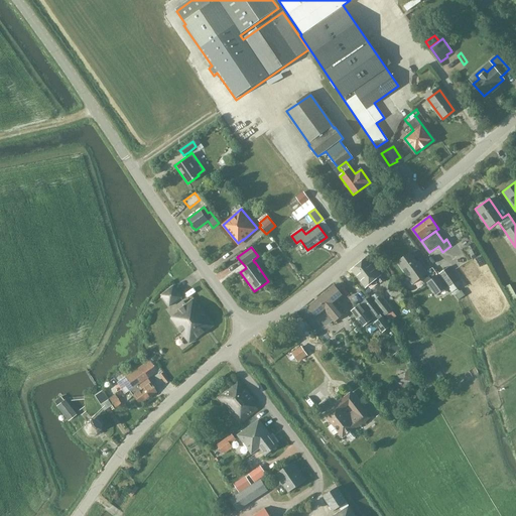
[(430,280),(425,274),(419,266),(417,268),(408,254),(395,262),(412,285),(422,277),(427,282),(426,283),(436,295),(445,288),(435,276),(430,280)]
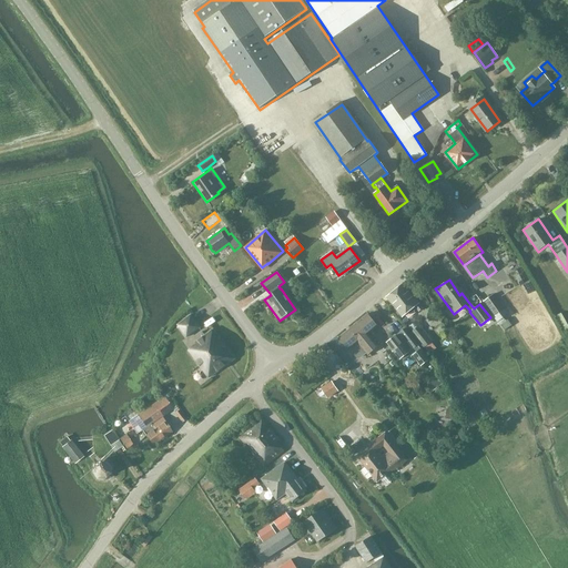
[(423,308),(418,303),(403,284),(386,297),(403,317),(415,307),(418,312),(423,308)]
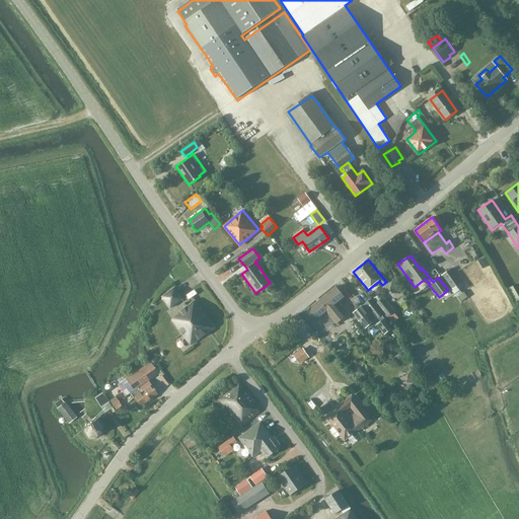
[(465,287),(452,268),(441,276),(454,295),(454,294),(456,297),(457,297),(460,302),(467,297),(461,289),(465,287)]
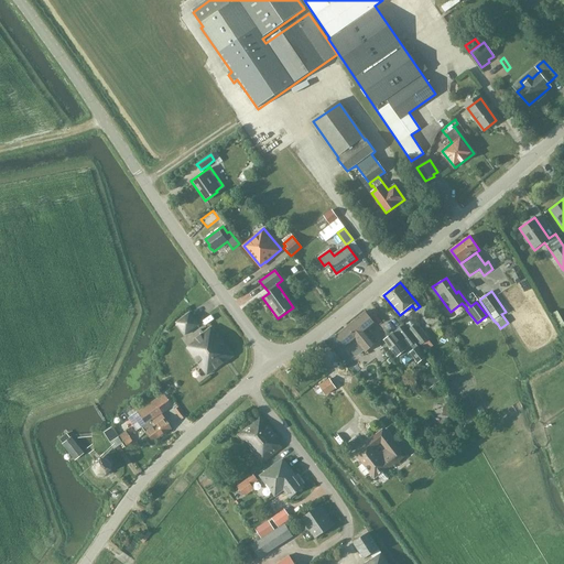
[(367,333),(376,325),(364,311),(335,337),(346,349),(348,348),(355,356),(357,356),(364,351),(365,353),(376,344),(367,333)]
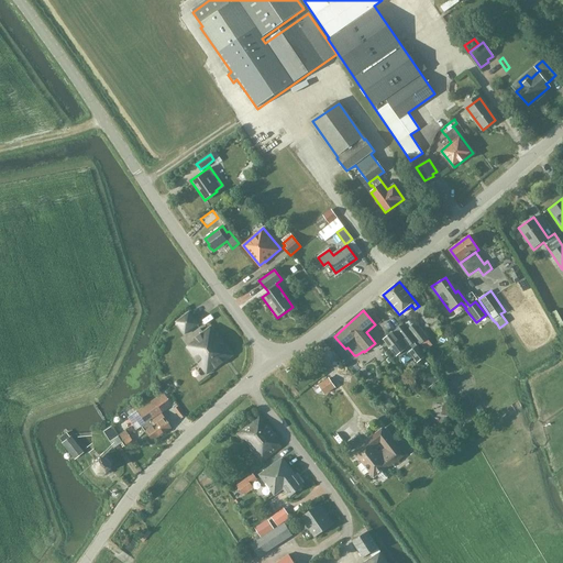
[(209,321),(217,318),(214,312),(207,317),(209,321)]
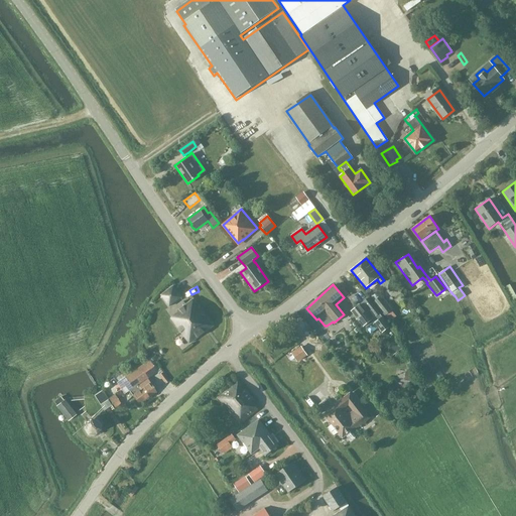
[(180,298),(172,288),(161,296),(168,306),(180,298)]
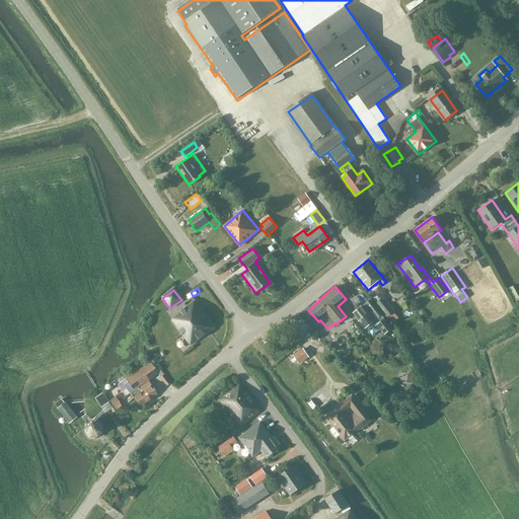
[(395,311),(383,297),(375,303),(387,318),(388,316),(392,321),(396,317),(393,313),(395,311)]
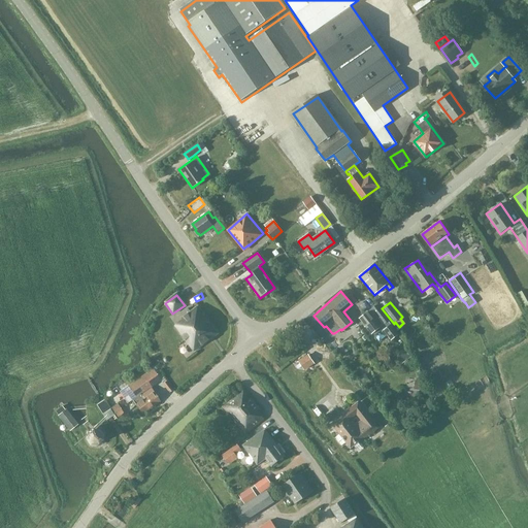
[(399,335),(389,322),(376,305),(359,319),(371,334),(372,334),(378,342),(387,336),(391,341),(399,335)]
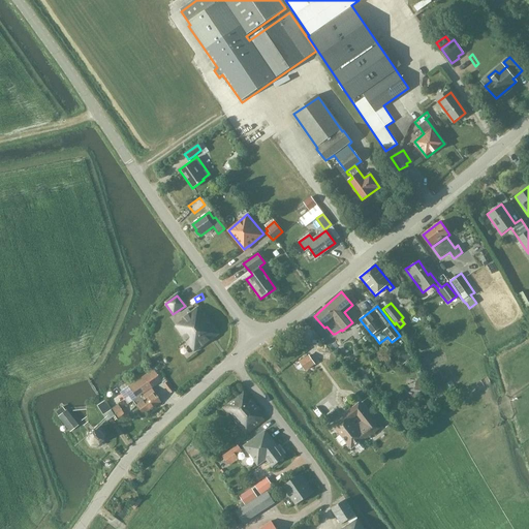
[(175,328),(190,347),(194,352),(218,334),(197,307),(181,319),(182,322),(175,328)]
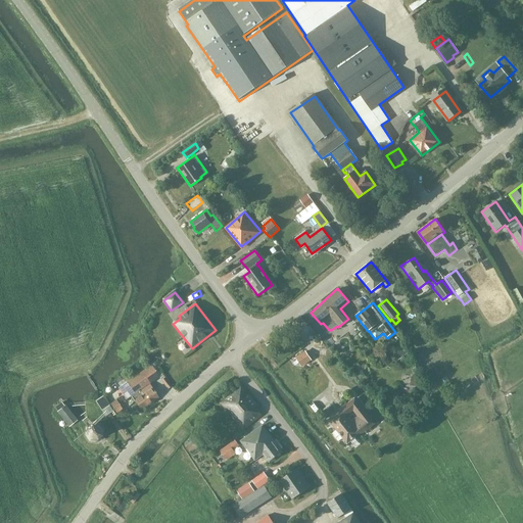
[(306,350),(298,358),(299,360),(296,363),(295,362),(291,365),(295,369),(298,366),(297,365),(301,362),(304,366),(313,359),(306,350)]
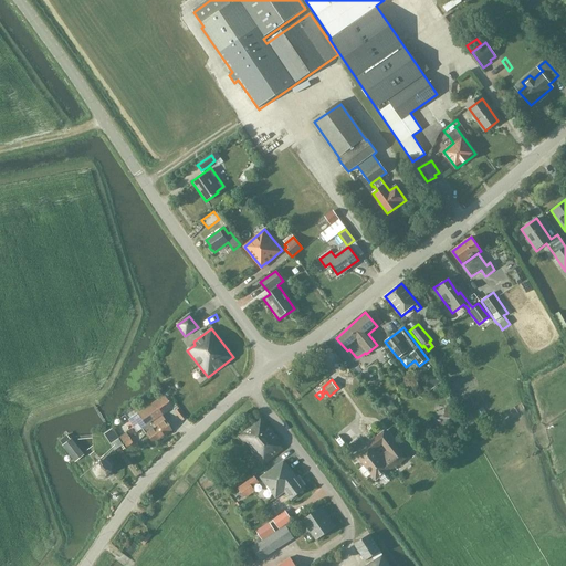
[(164,395),(136,413),(127,420),(136,432),(142,429),(152,444),(171,430),(161,416),(173,408),(164,395)]
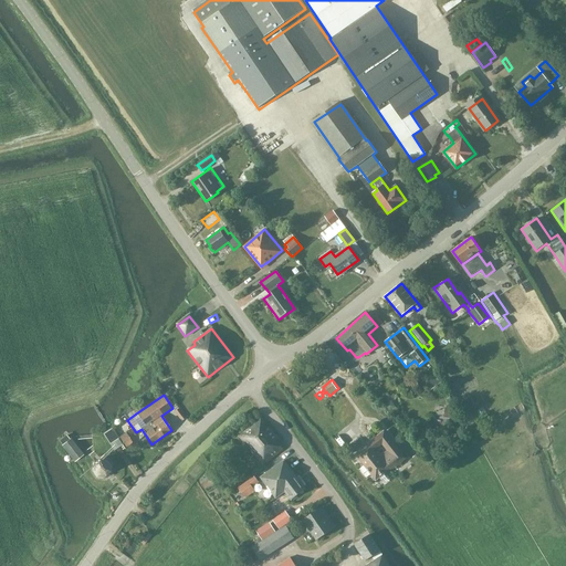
[(179,409),(175,412),(181,421),(186,418),(179,409)]
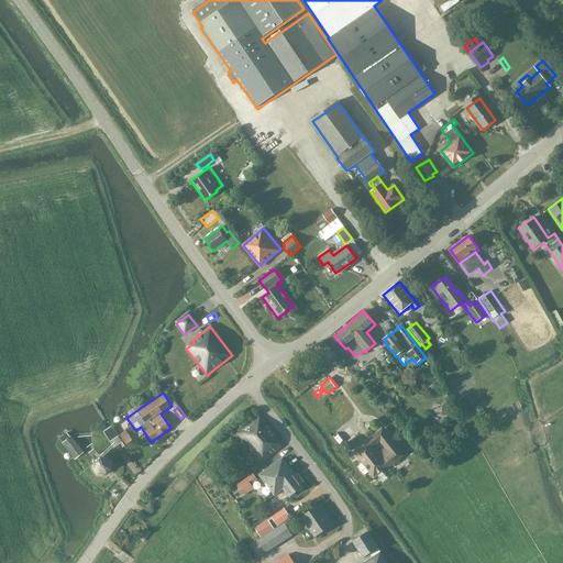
[(279,438),(260,415),(236,433),(262,463),(282,446),(276,440),(279,438)]
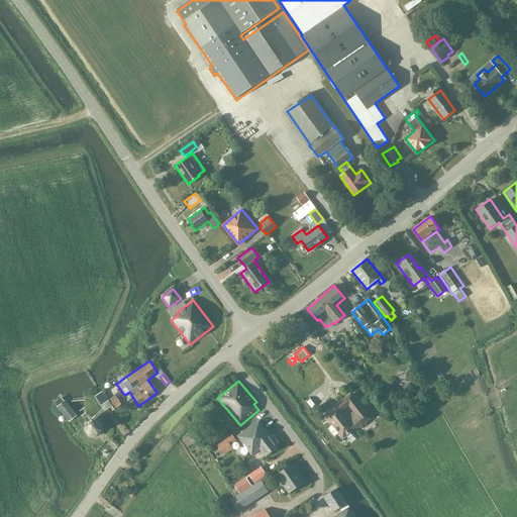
[(100,406),(106,402),(100,393),(94,397),(100,406)]
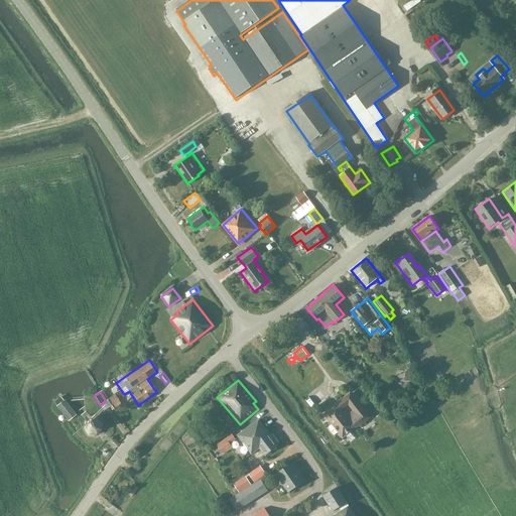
[(123,407),(115,394),(108,399),(115,408),(116,407),(118,410),(123,407)]
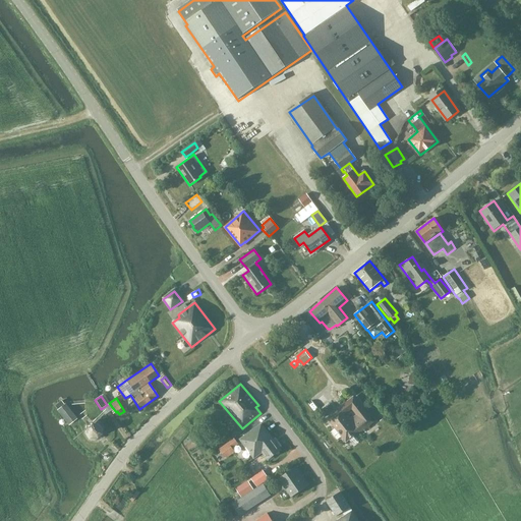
[(354,398),(347,403),(346,402),(338,408),(339,409),(328,419),(346,443),(358,432),(359,433),(373,422),(354,398)]
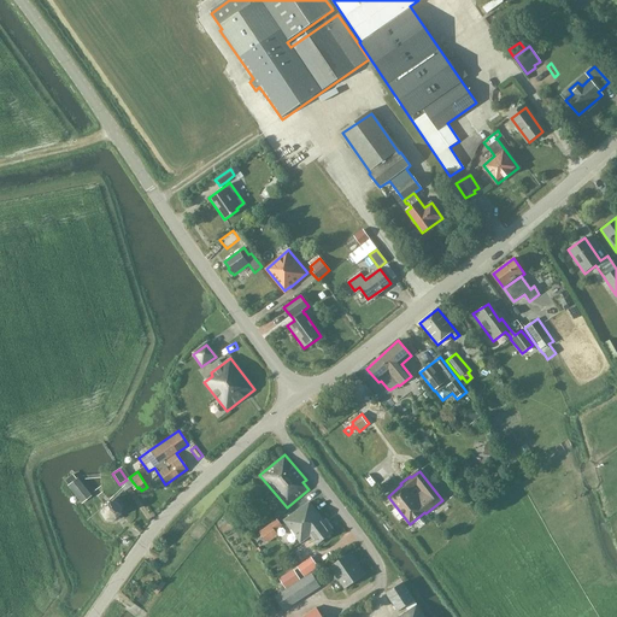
[(90,497),(76,479),(75,480),(71,476),(64,482),(68,486),(66,486),(81,504),(90,497)]
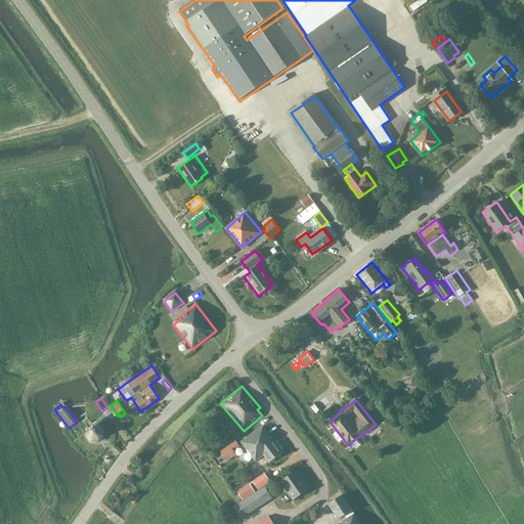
[(102,438),(102,431),(98,425),(92,424),(86,429),(86,436),(90,442),(97,442),(102,438)]
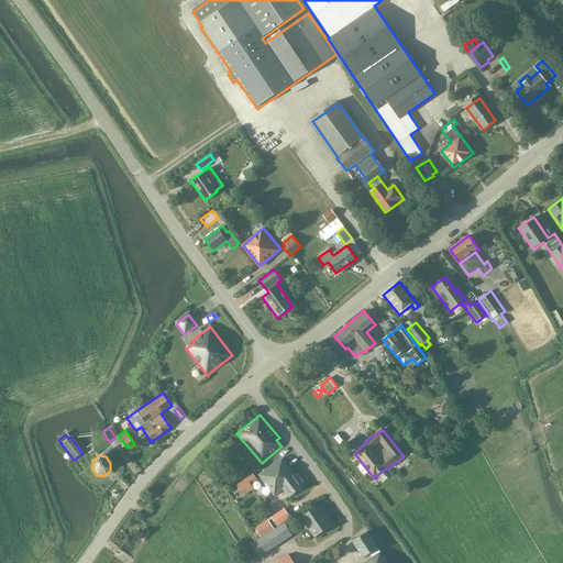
[(305,487),(283,457),(257,475),(274,497),(283,490),(289,498),(305,487)]
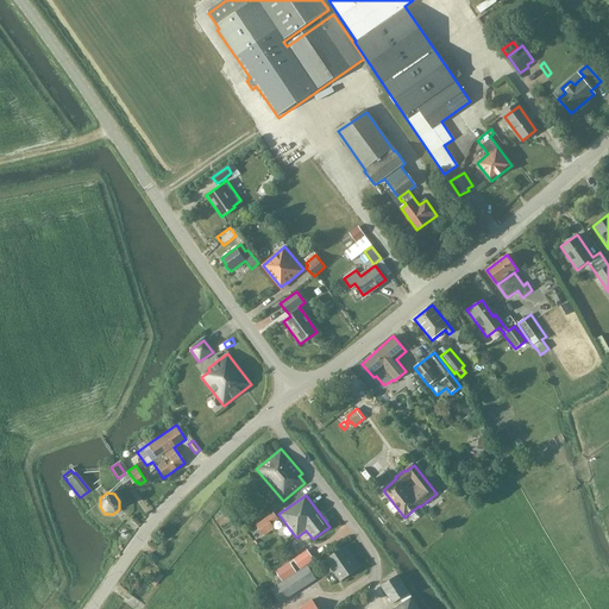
[(278,519),(272,512),(255,526),(264,537),(275,528),(271,525),(278,519)]
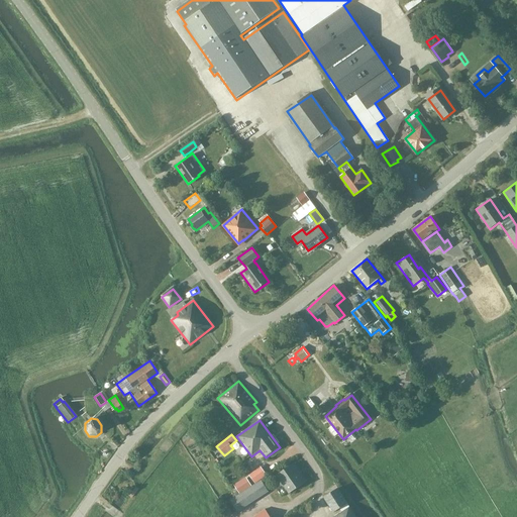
[(304,483),(293,466),(277,476),(289,494),(304,483)]
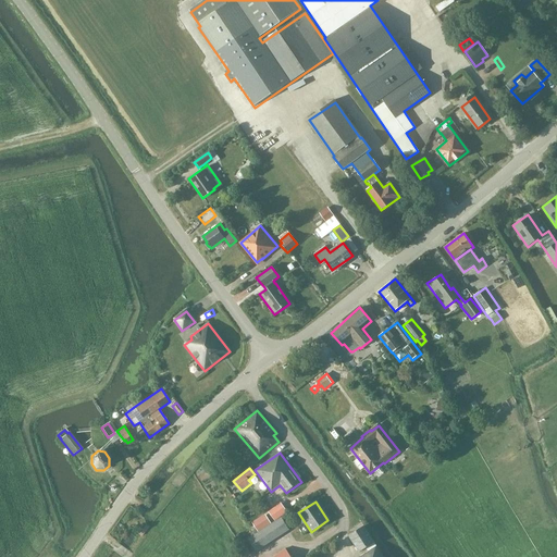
[(282,505),(270,514),(274,520),(287,511),(282,505)]
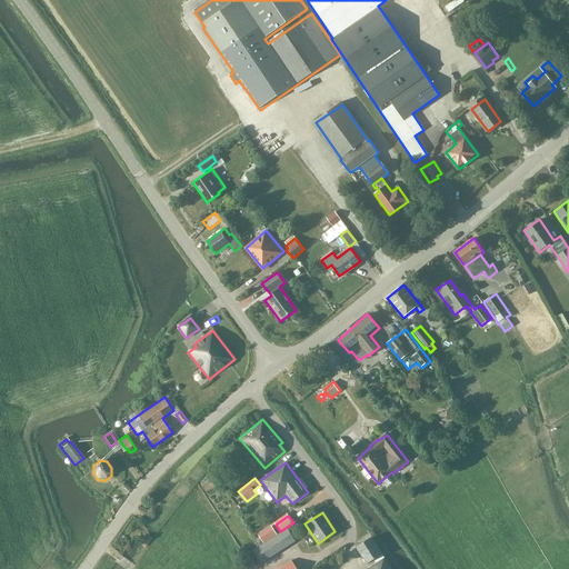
[(261,563),(296,541),(287,529),(253,550),(261,563)]
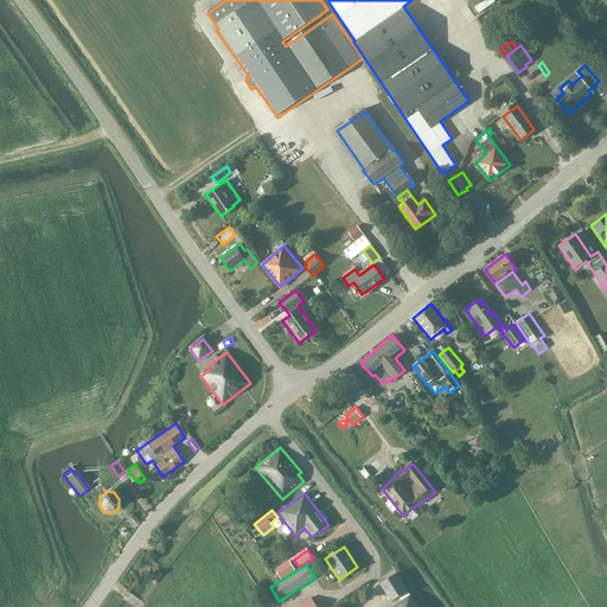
[(417,606),(397,574),(381,585),(391,601),(398,598),(401,601),(391,606),(417,606)]
